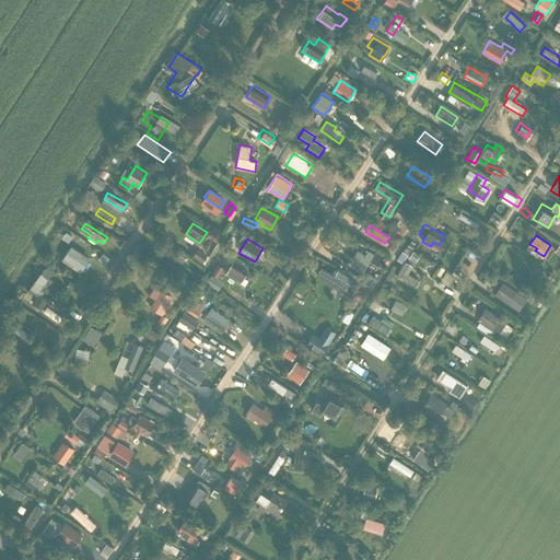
[(405,247),(403,251),(412,259),(419,254),(412,247),(409,251),(405,247)]
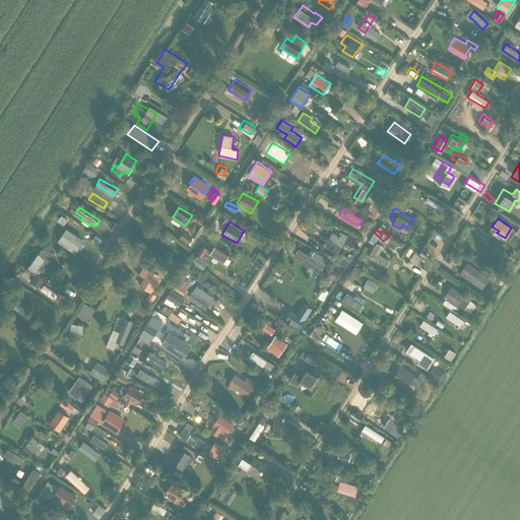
[(339,236),(332,232),(325,242),(338,250),(347,236),(341,232),(339,236)]
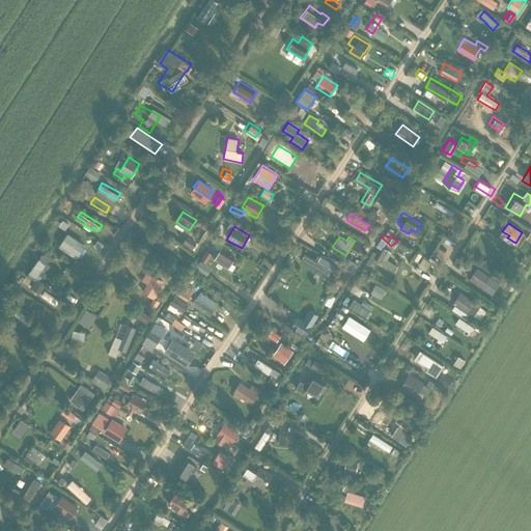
[(196,244),(187,238),(183,244),(192,250),(196,244)]
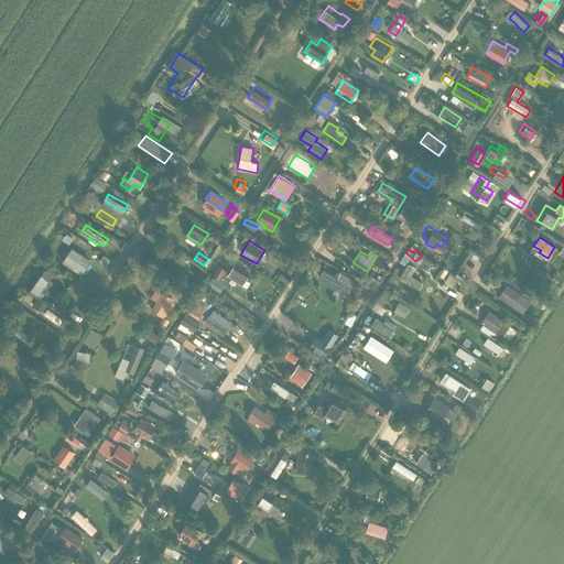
[(83,268),(64,255),(60,261),(77,274),(83,268)]
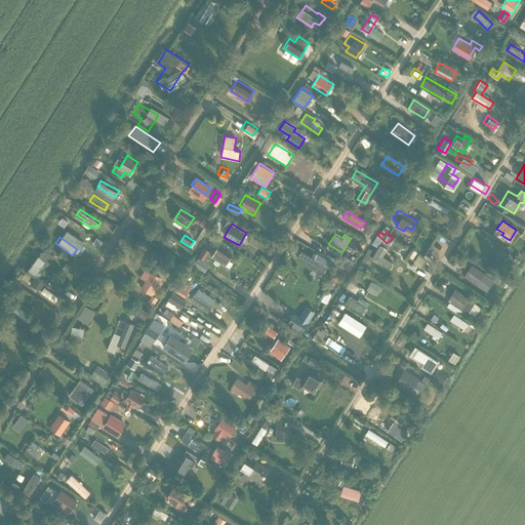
[(173,239),(170,243),(186,252),(188,248),(173,239)]
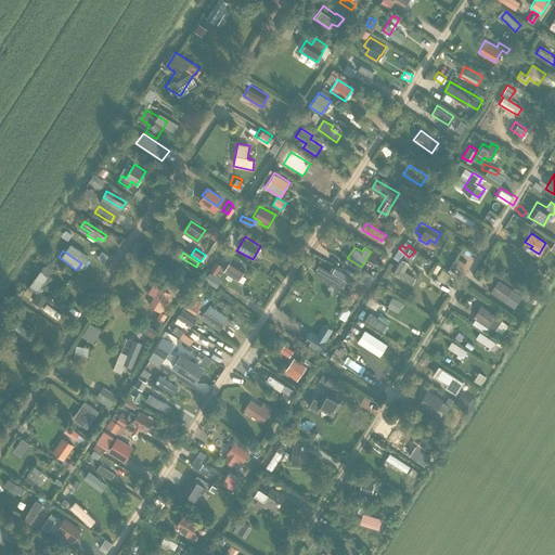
[(409,262),(401,258),(392,273),(411,285),(415,278),(404,270),(409,262)]
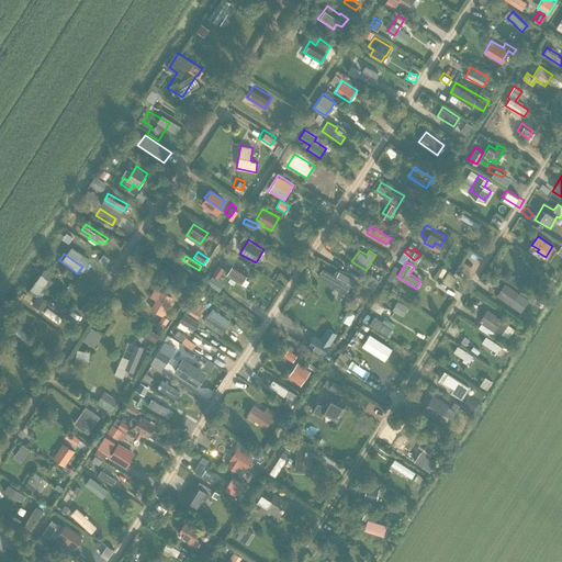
[(234,263),(226,274),(240,283),(248,272),(234,263)]
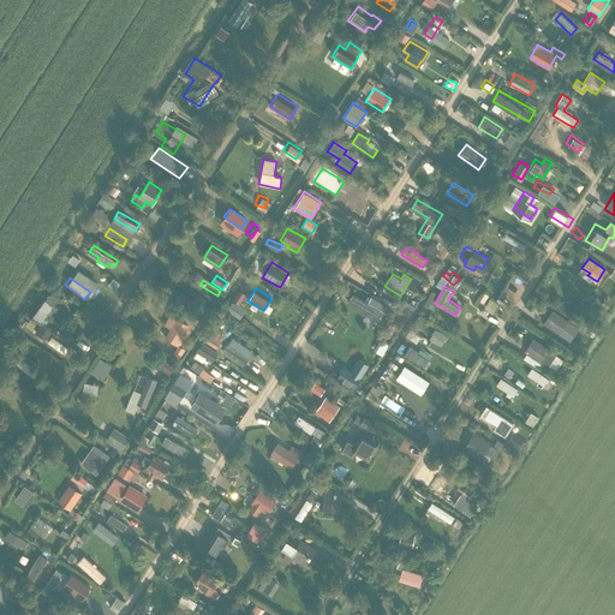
[(353,291),(348,299),(365,309),(364,311),(378,320),(384,309),(353,291)]
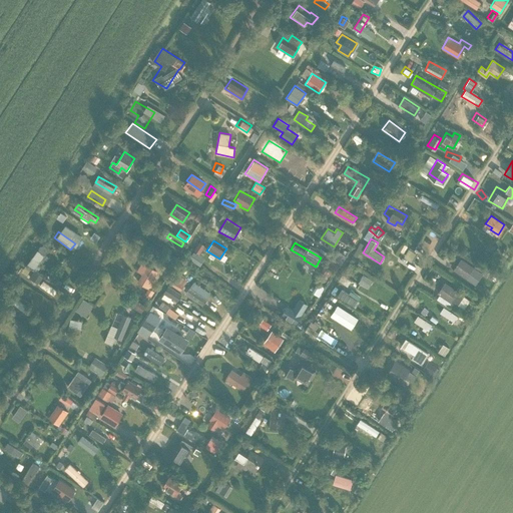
[(44,254),(37,248),(27,264),(37,271),(40,266),(37,264),(44,254)]
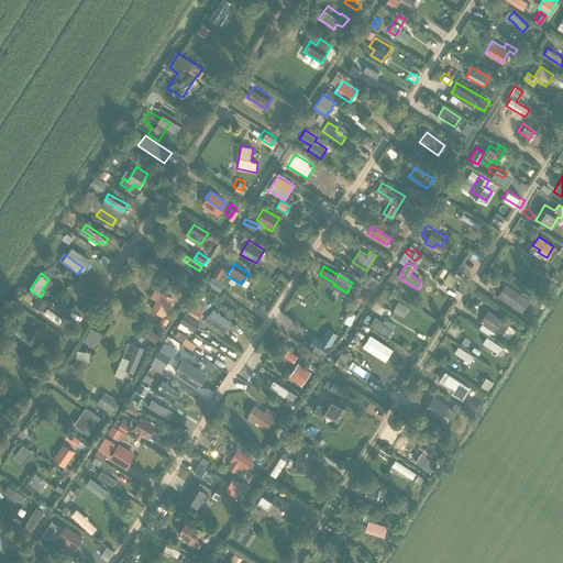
[(520,293),(506,283),(497,296),(511,306),(512,304),(517,307),(525,297),(519,294),(520,293)]
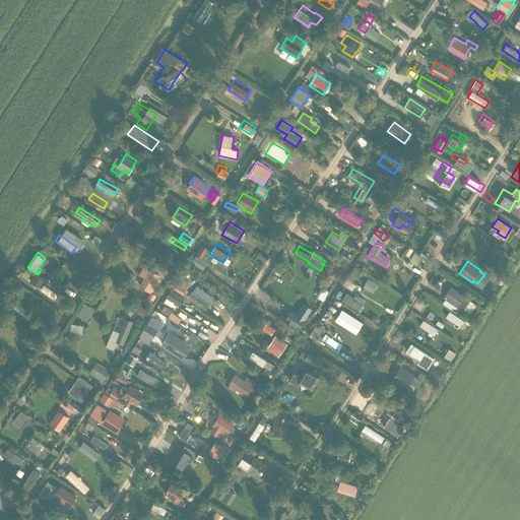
[(159,274),(144,265),(138,274),(143,277),(139,285),(150,291),(146,297),(152,301),(156,295),(152,291),(155,286),(153,285),(159,274)]
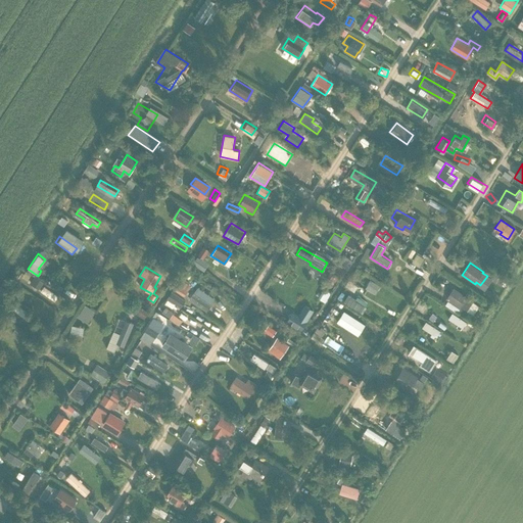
[(34,276),(29,283),(55,301),(60,294),(44,284),(45,283),(34,276)]
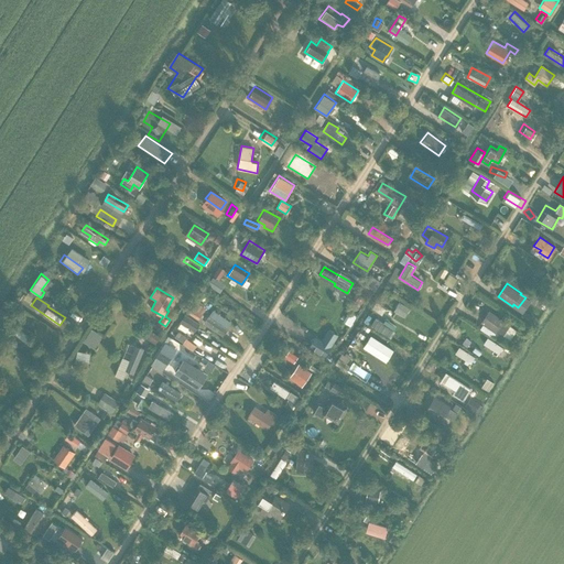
[(370,306),(382,315),(387,308),(376,299),(370,306)]
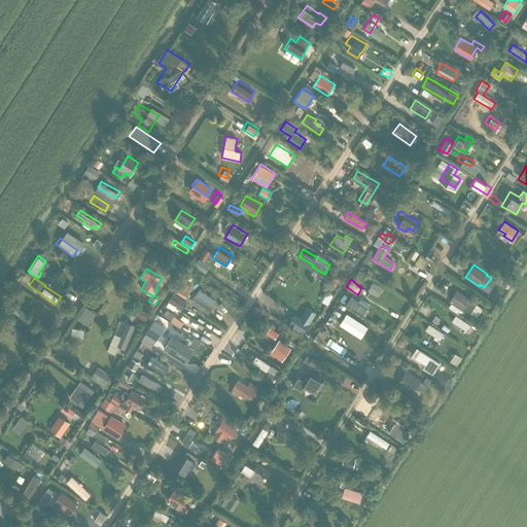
[(180,280),(175,289),(187,297),(194,287),(180,280)]
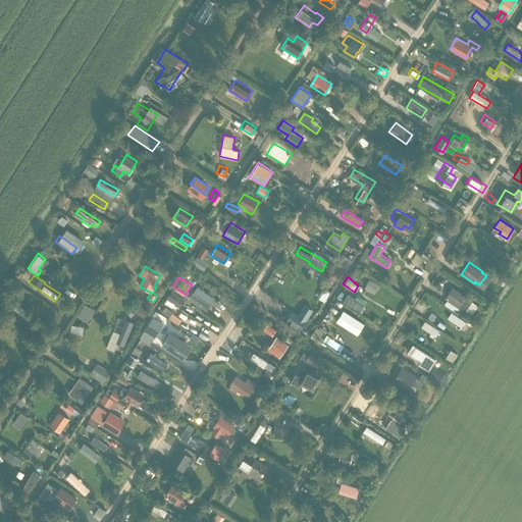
[(364,283),(371,293),(378,286),(371,277),(364,283)]
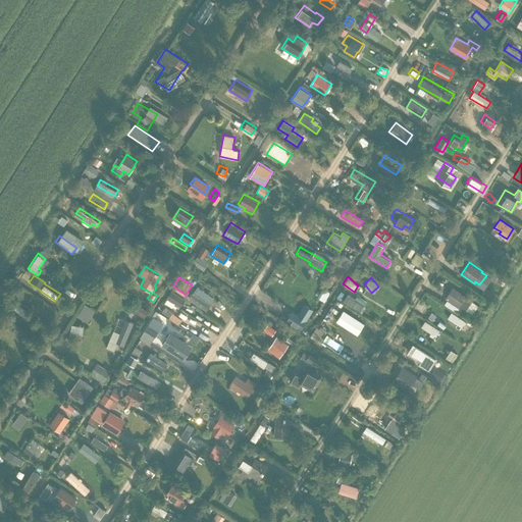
[(321,299),(329,290),(324,284),(315,294),(321,299)]
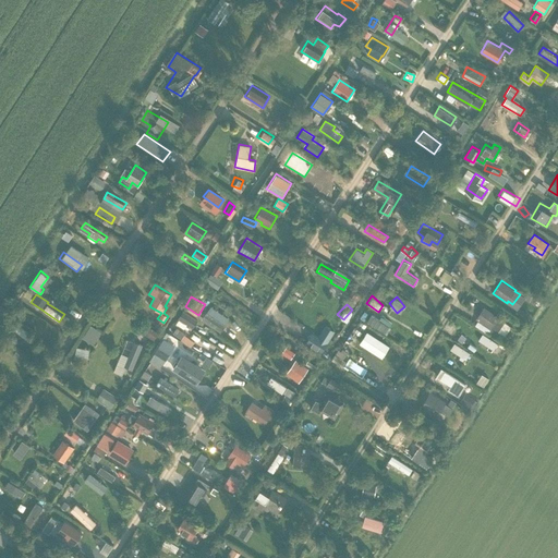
[(498,315),(484,305),(475,318),(489,328),(490,327),(495,330),(502,320),(497,317),(498,315)]
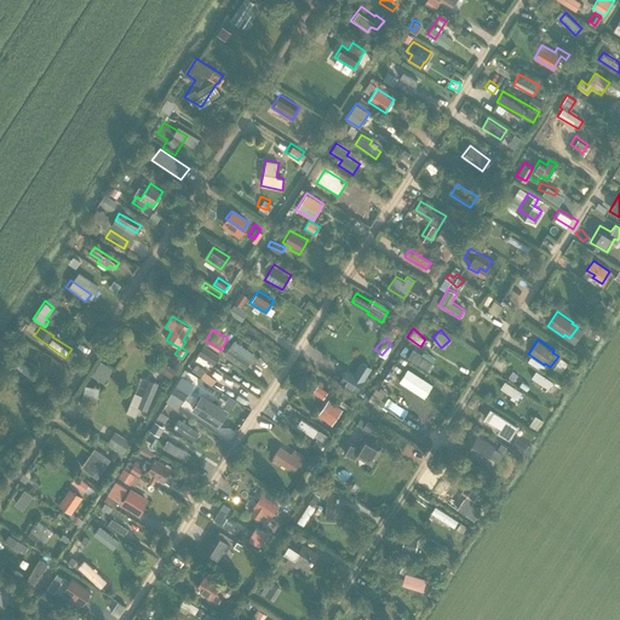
[(352,342),(348,349),(366,360),(369,352),(352,342)]
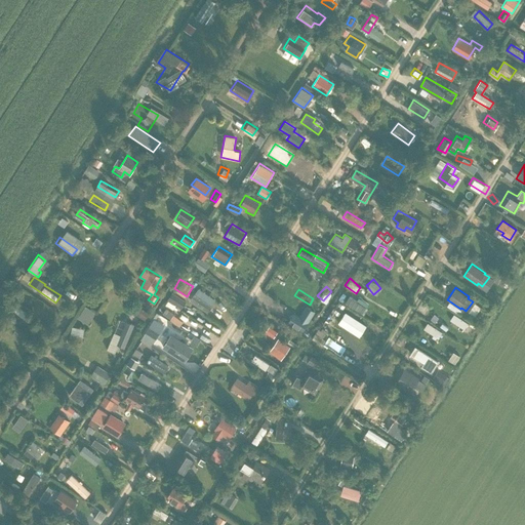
[(213,304),(194,291),(190,299),(208,312),(213,304)]
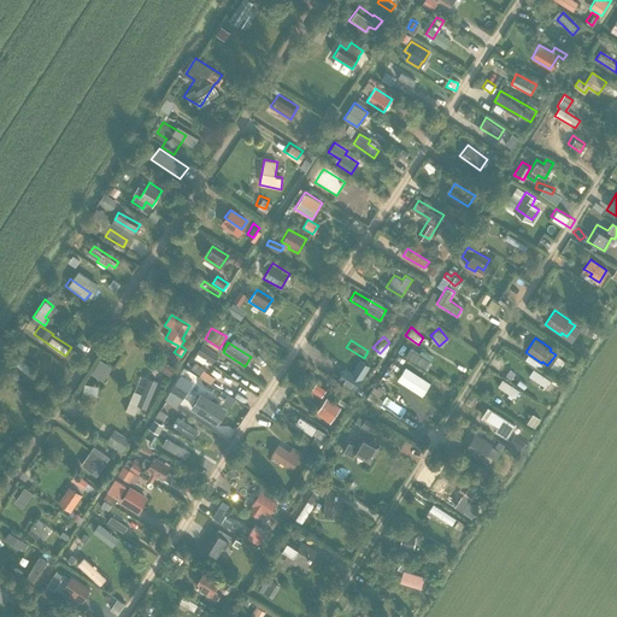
[(203,344),(199,351),(213,360),(218,353),(203,344)]
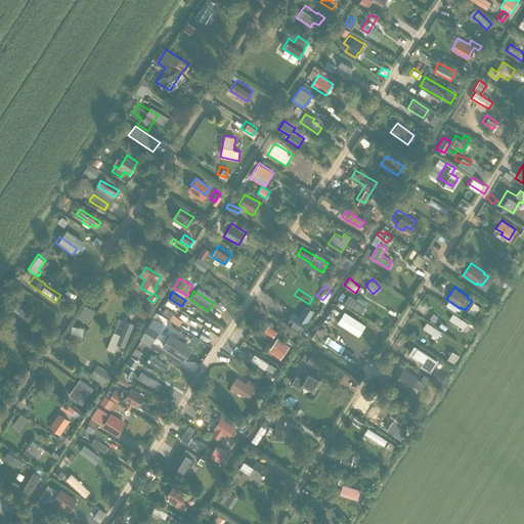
[(367,305),(348,295),(344,301),(363,312),(367,305)]
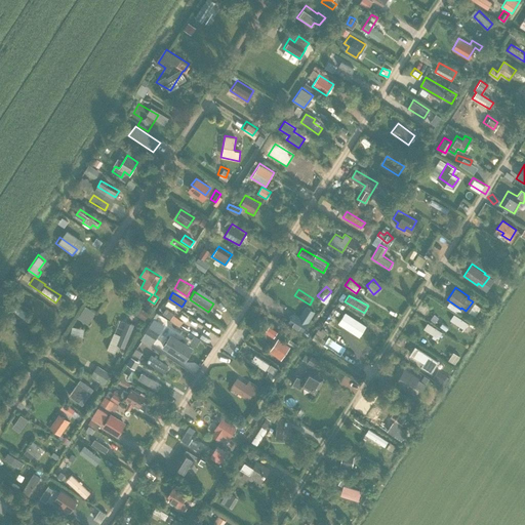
[(159,316),(166,318),(167,314),(169,315),(173,307),(164,303),(159,316)]
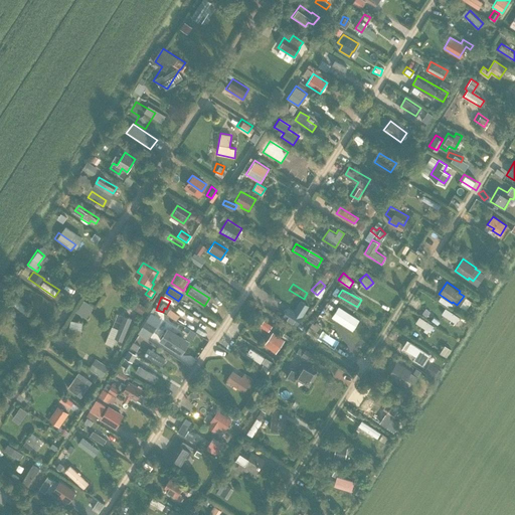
[(84,298),(77,310),(88,316),(95,304),(84,298)]
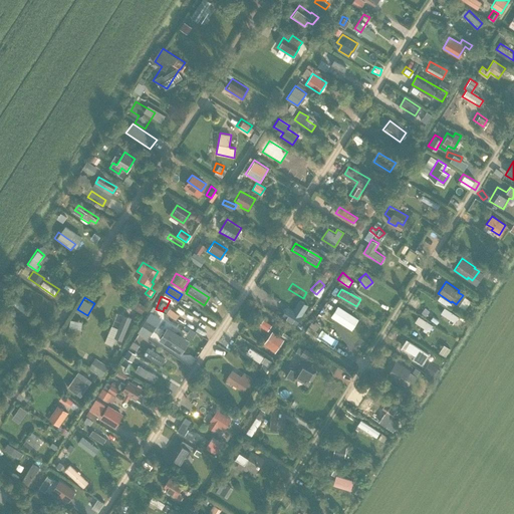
[(30,307),(17,298),(12,306),(25,315),(30,307)]
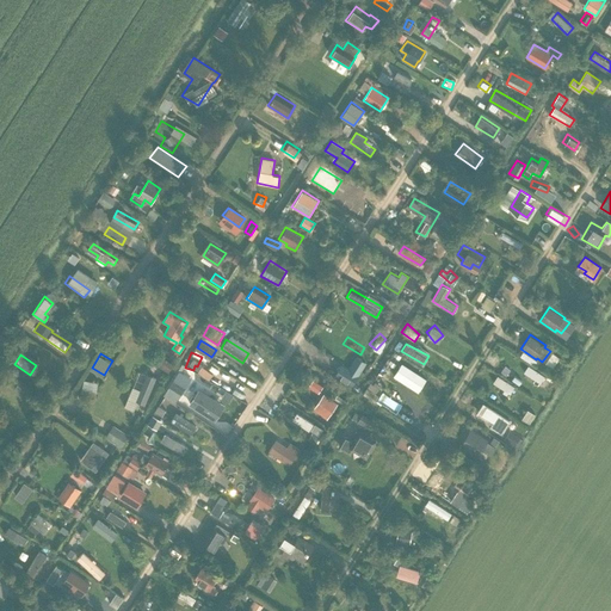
[(351,368),(356,372),(366,359),(362,356),(351,368)]
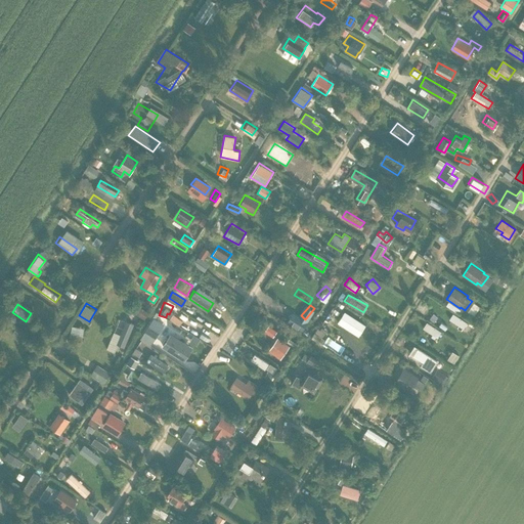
[(212,313),(219,315),(222,309),(214,306),(212,313)]
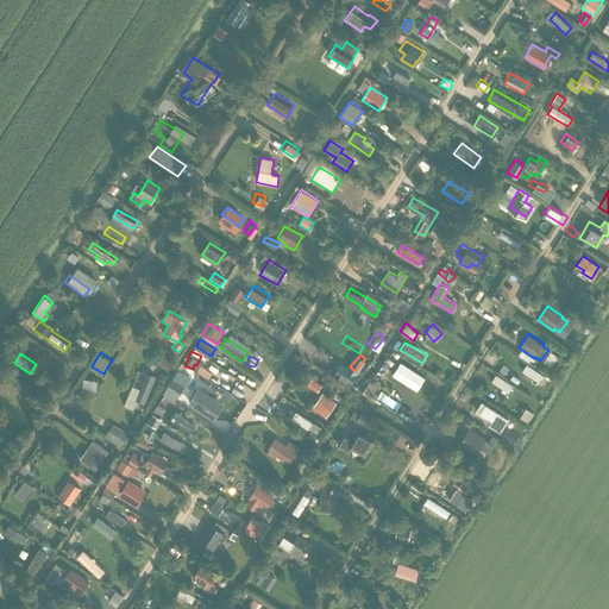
[(211,364),(205,369),(217,387),(223,382),(211,364)]
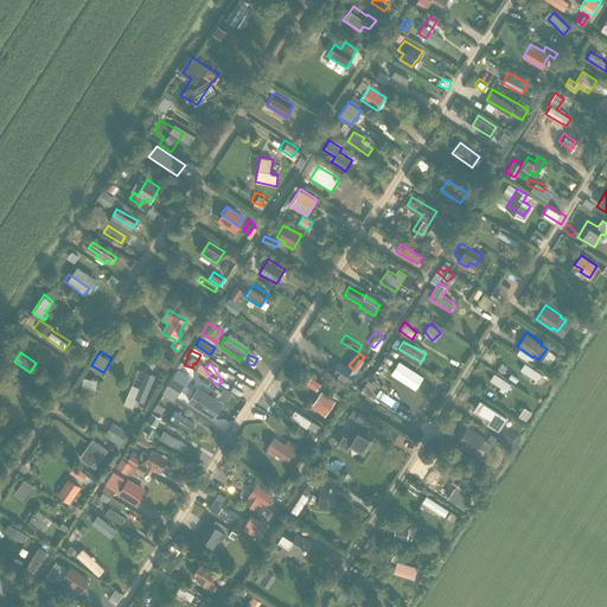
[(525,363),(522,369),(538,379),(543,374),(525,363)]
